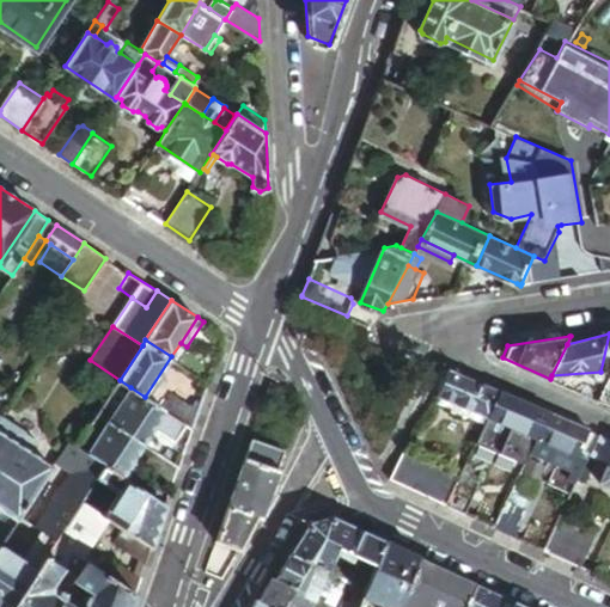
[(181,343),(171,356),(189,368),(209,381),(217,362),(187,347),(181,343)]
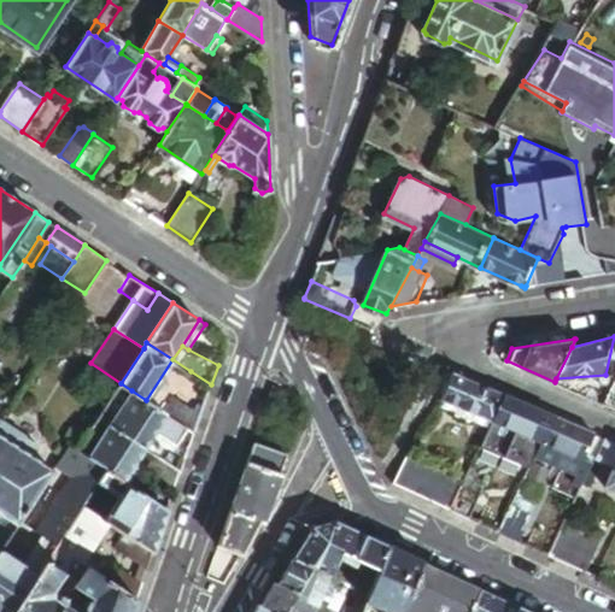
[(495,419),(507,393),(454,370),(441,396),(457,404),(478,413),(495,419)]
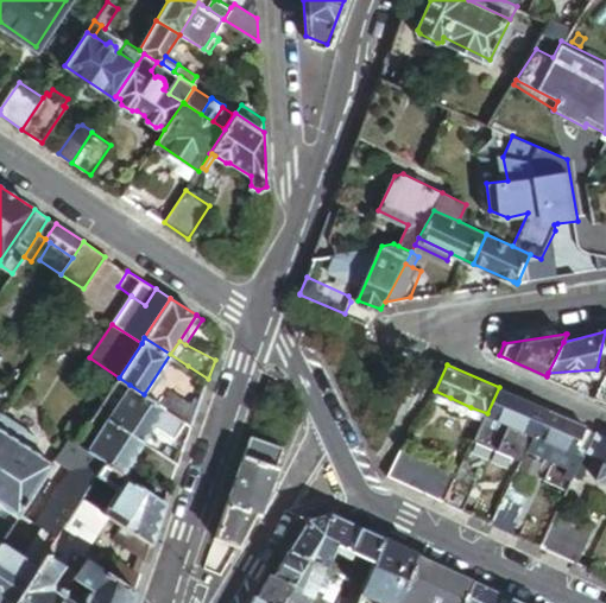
[(201,399),(208,379),(188,366),(176,383),(201,399)]
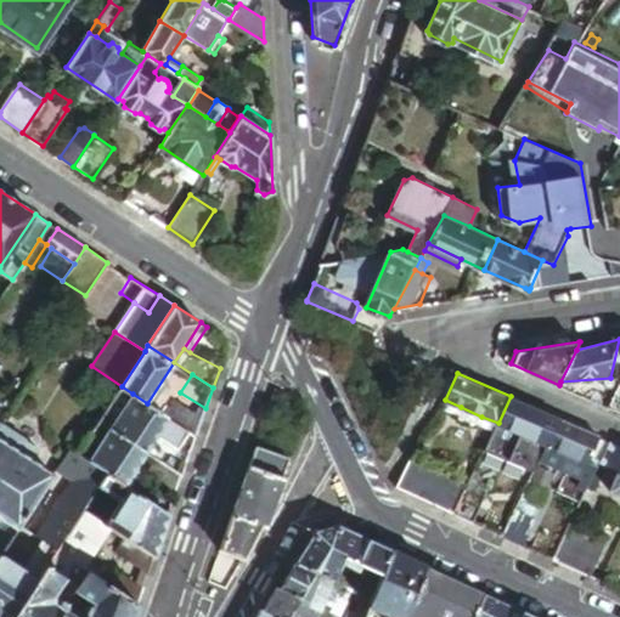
[(133,394),(122,386),(100,420),(111,428),(133,394)]
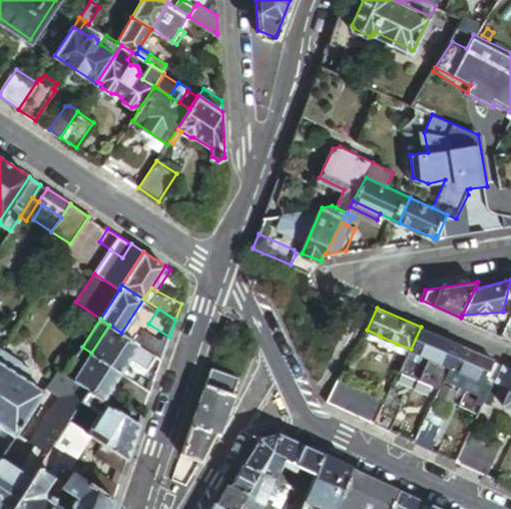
[(121,333),(109,325),(91,353),(121,372),(132,355),(139,345),(135,342),(130,339),(121,333)]
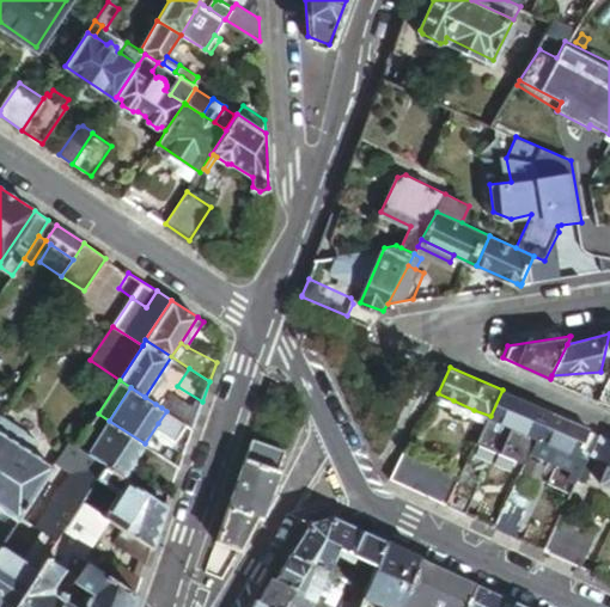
[(551,411),(502,390),(490,416),(538,437),(551,411)]
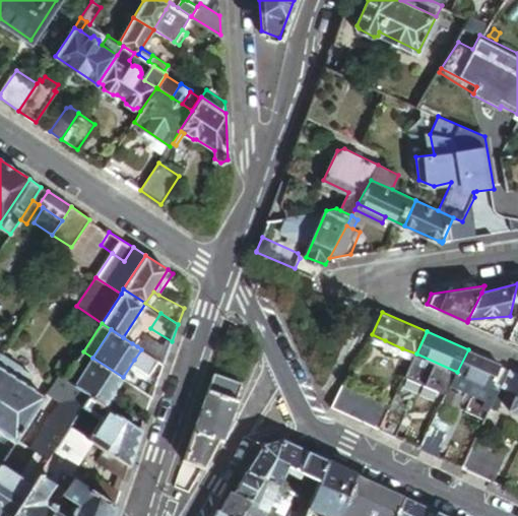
[(164,364),(170,349),(146,334),(140,343),(137,346),(141,349),(158,361),(164,364)]
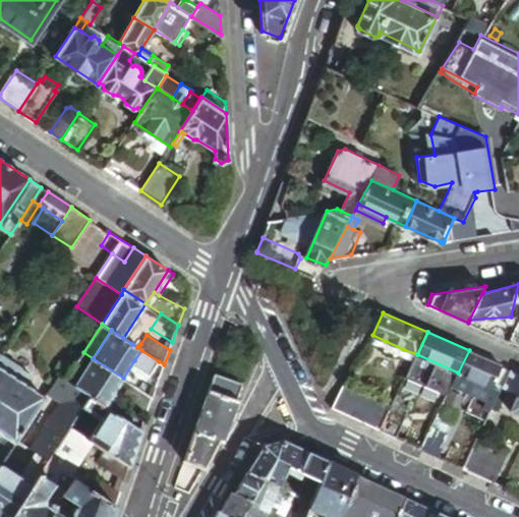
[(402,352),(403,349),(386,341),(385,343),(386,346),(387,350),(396,354),(399,353),(402,352)]
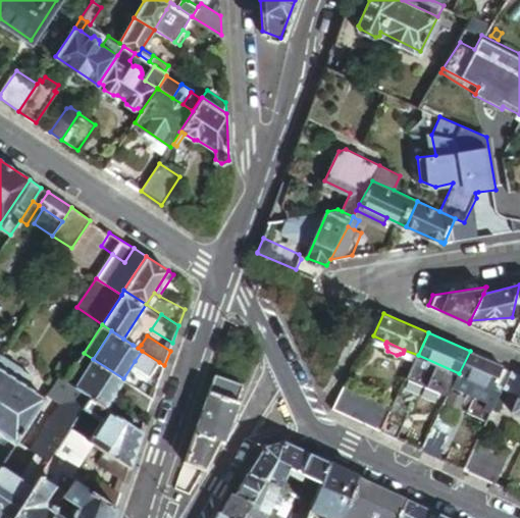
[(159,362),(142,351),(135,361),(152,372),(159,362)]
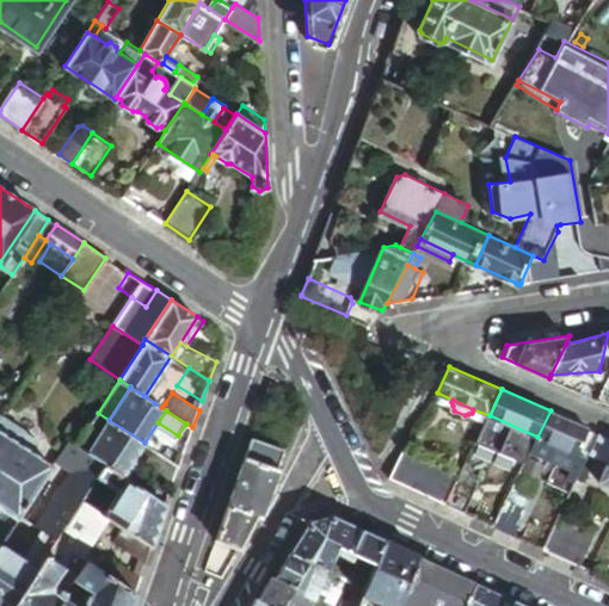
[(571,474),(578,477),(580,471),(584,464),(586,457),(600,432),(590,428),(551,410),(537,437),(531,450),(549,457),(573,467),(571,474)]
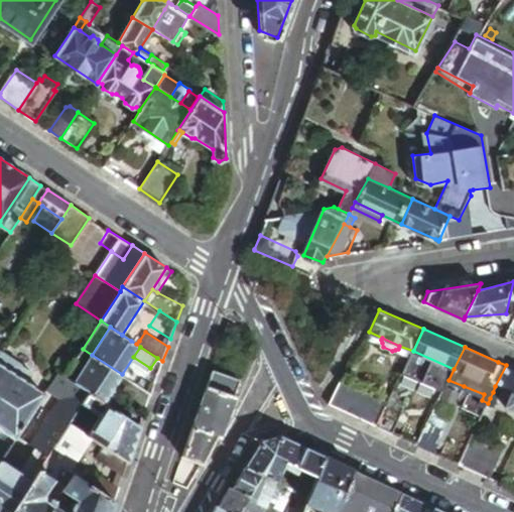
[(92,355),(83,349),(76,358),(86,365),(92,355)]
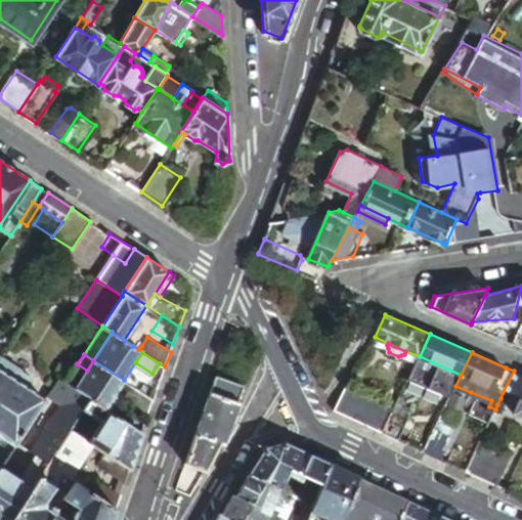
[(1,357),(0,359),(0,370),(14,380),(20,371),(1,357)]
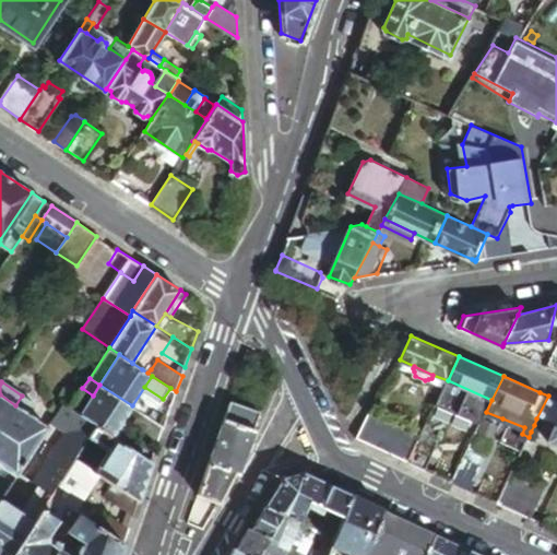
[(132,405),(99,385),(93,396),(81,413),(98,424),(97,426),(113,436),(132,405)]
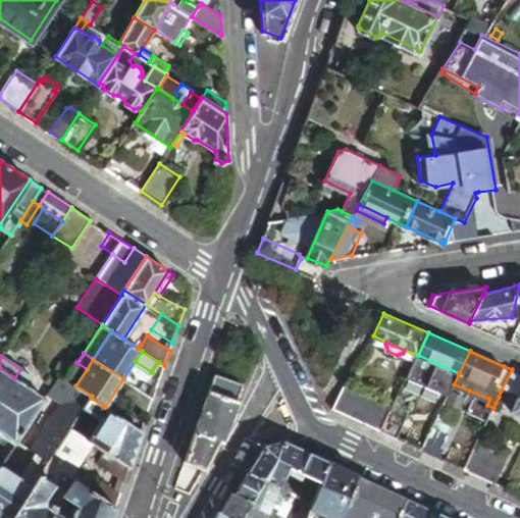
[(87,369),(76,362),(66,379),(75,385),(87,369)]
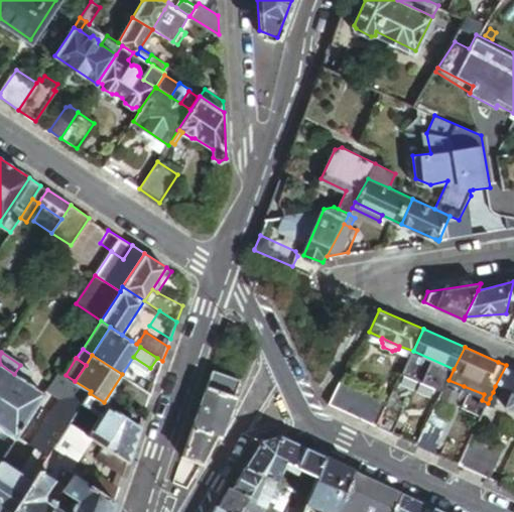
[(0,364),(0,426),(16,437),(44,393),(14,374),(0,364)]
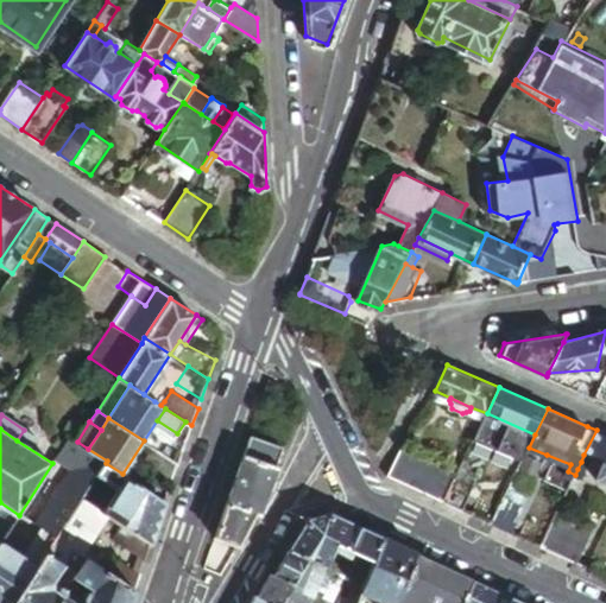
[(605,433),(597,430),(584,455),(581,462),(578,469),(585,471),(595,449),(601,450),(605,446),(605,433)]
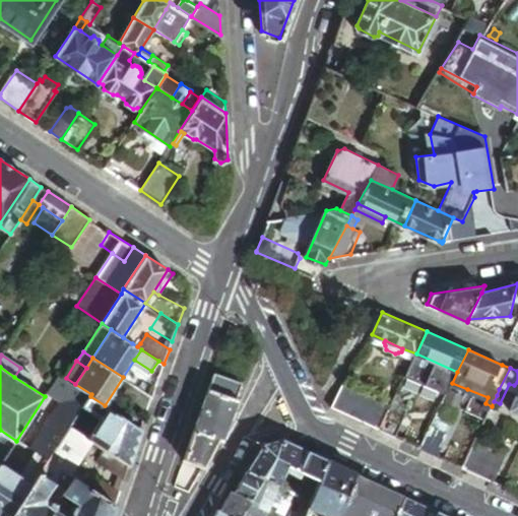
[(245,385),(213,374),(210,383),(240,395),(245,385)]
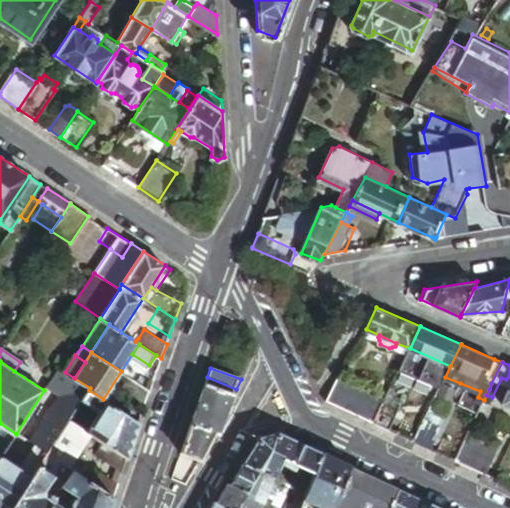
[(74,378),(65,372),(64,373),(59,370),(53,379),(68,389),(74,378)]
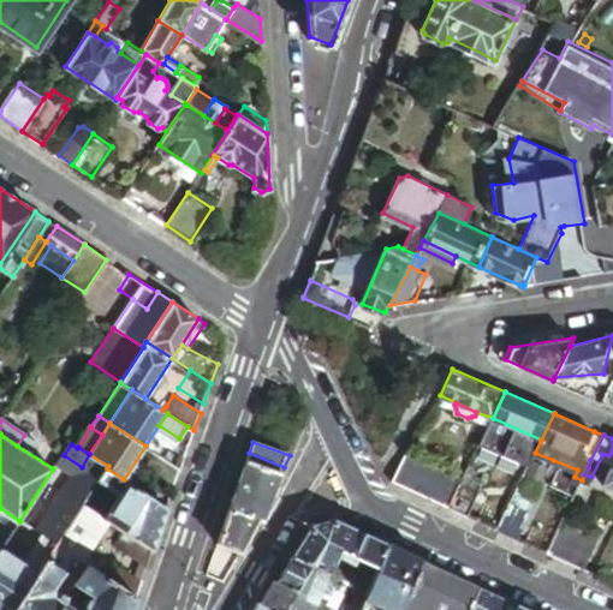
[(394,480),(415,490),(429,461),(408,450),(394,480)]
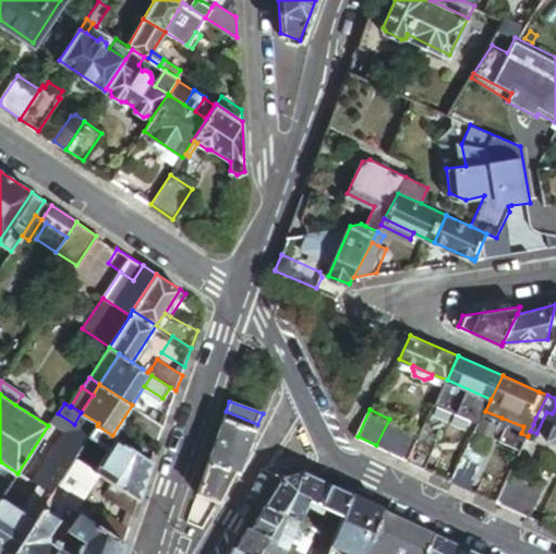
[(158,444),(165,426),(141,411),(132,424),(158,444)]
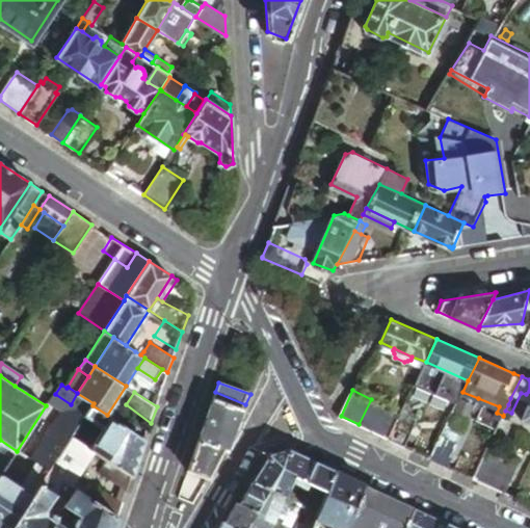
[(215,392),(214,396),(244,407),(245,404),(215,392)]
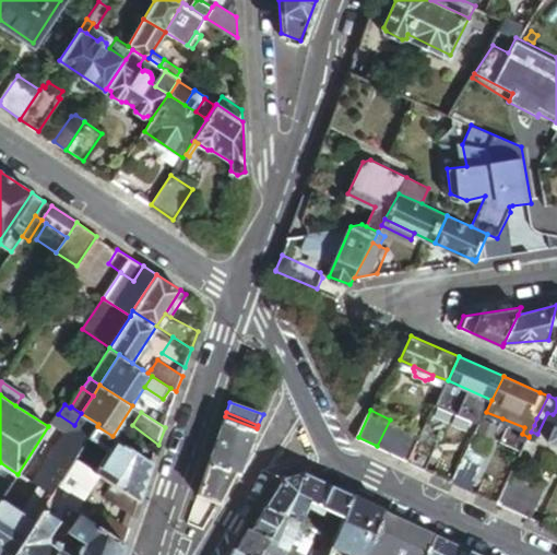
[(81,413),(74,425),(76,426),(91,436),(97,426),(98,424),(81,413)]
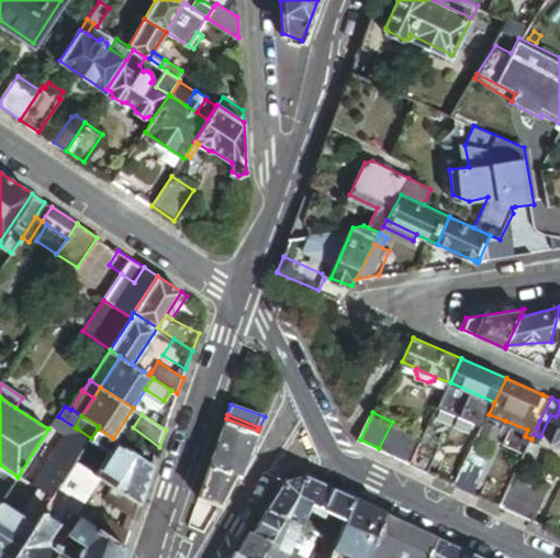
[(242,475),(258,431),(226,419),(200,494),(220,503),(236,473),(242,475)]
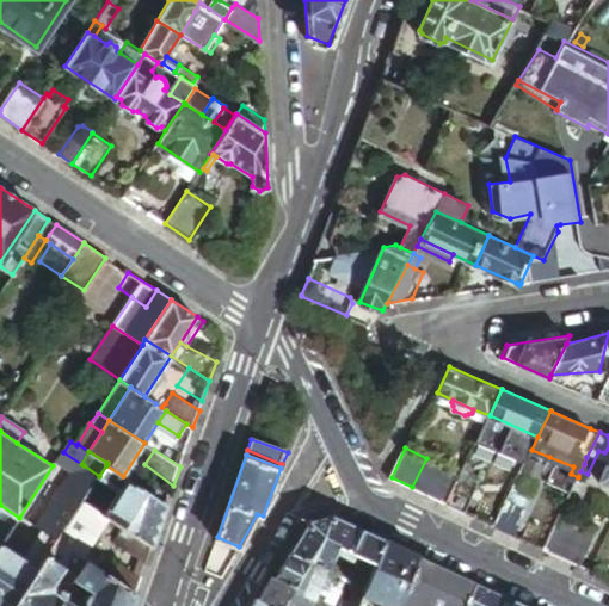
[(597,474),(603,476),(608,465),(608,458),(606,457),(597,474)]
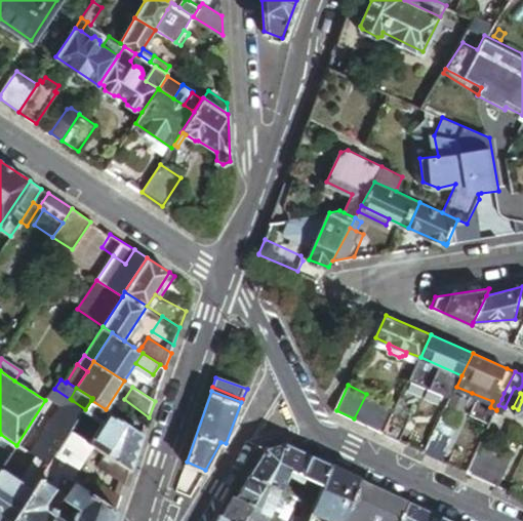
[(354,418),(364,424),(371,409),(391,418),(396,408),(366,394),(354,418)]
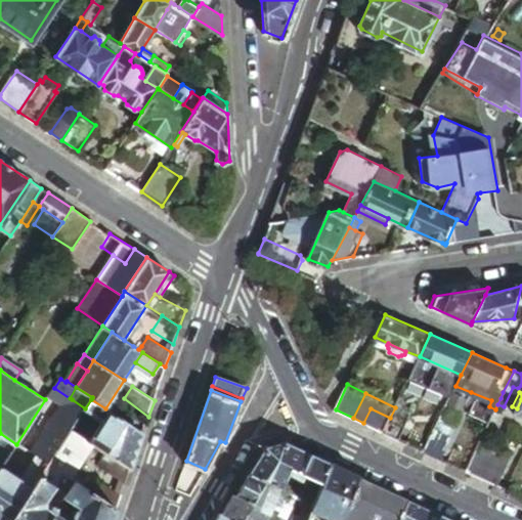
[(84,409),(85,408),(72,399),(37,452),(39,453),(43,457),(50,461),(66,438),(72,429),(78,420),(84,409)]
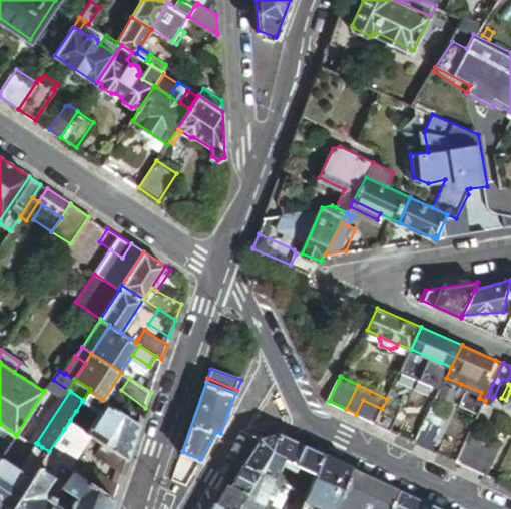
[(107,402),(103,400),(89,391),(83,400),(82,401),(100,412),(107,402)]
